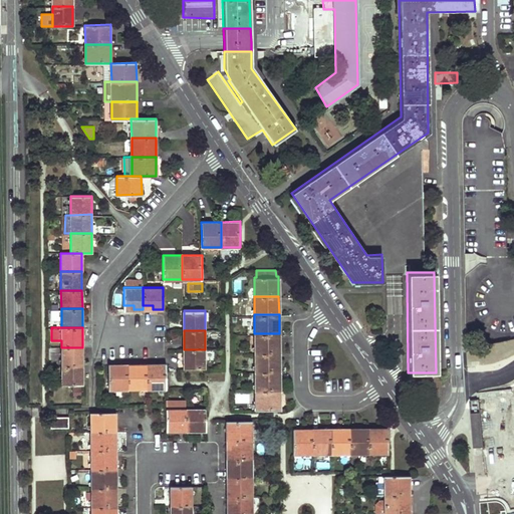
[(279,333),(254,333),(255,353),(279,352),(279,333)]
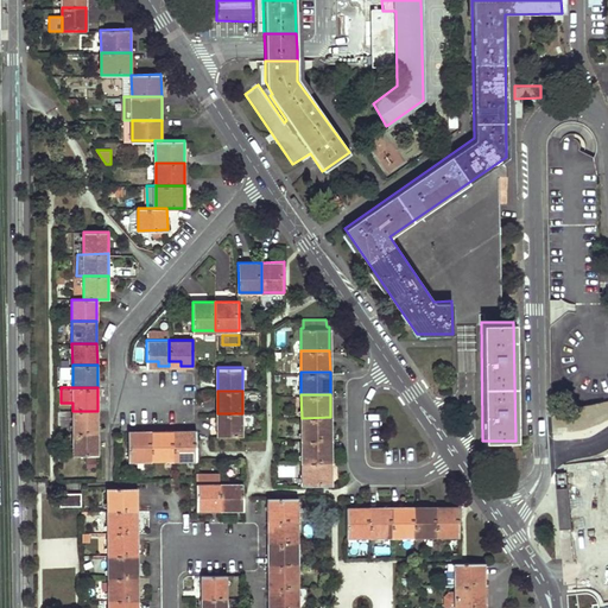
[(97,411),(73,411),(73,432),(97,432),(97,411)]
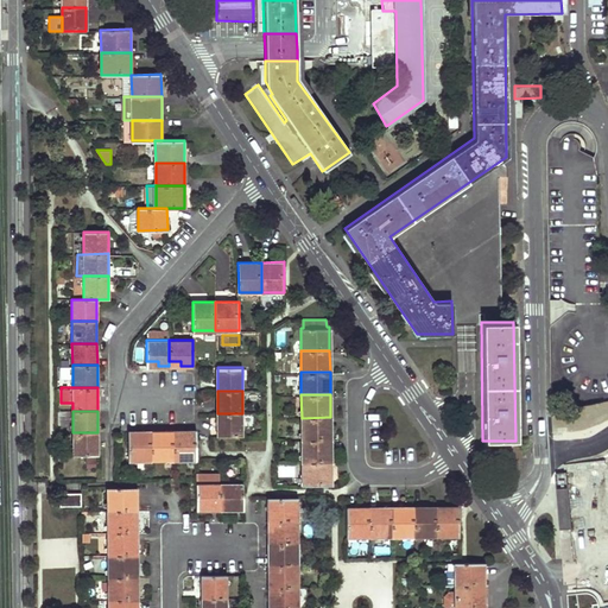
[(242,413),(217,413),(217,436),(242,436),(242,413)]
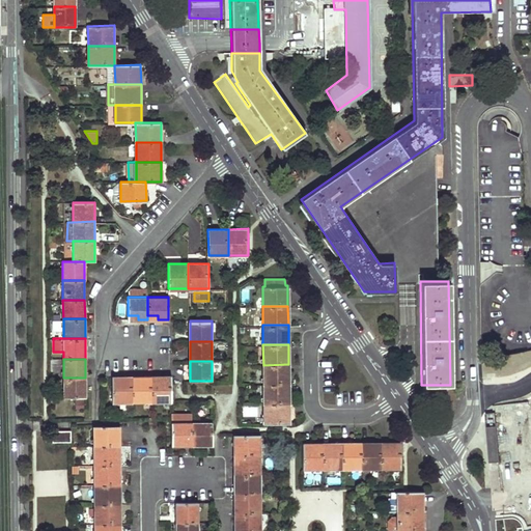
[(288,364),(263,365),(263,384),(288,384),(288,364)]
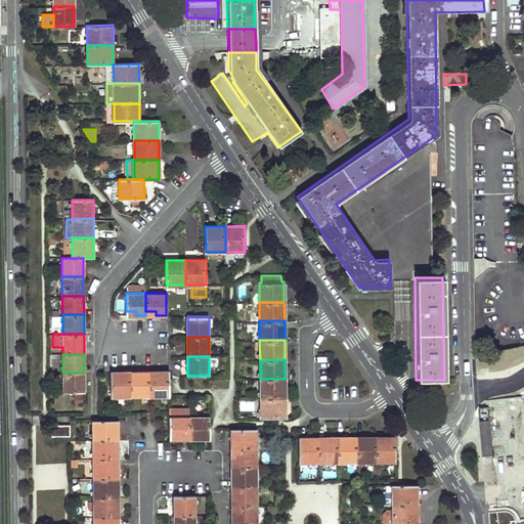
[(148,370),(129,372),(130,397),(148,397),(148,370)]
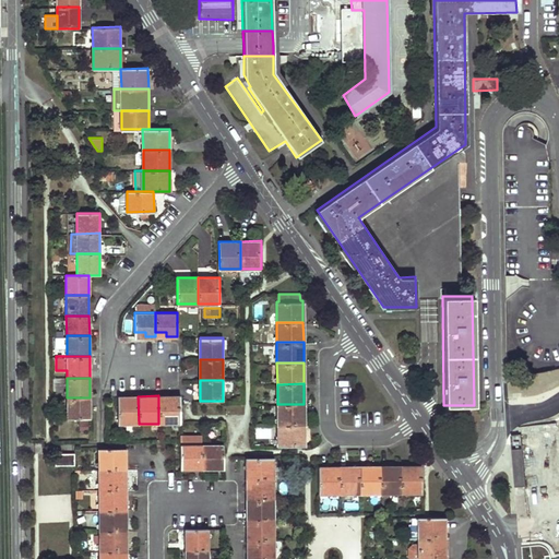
[(180,395),(158,395),(158,424),(180,424),(180,395)]
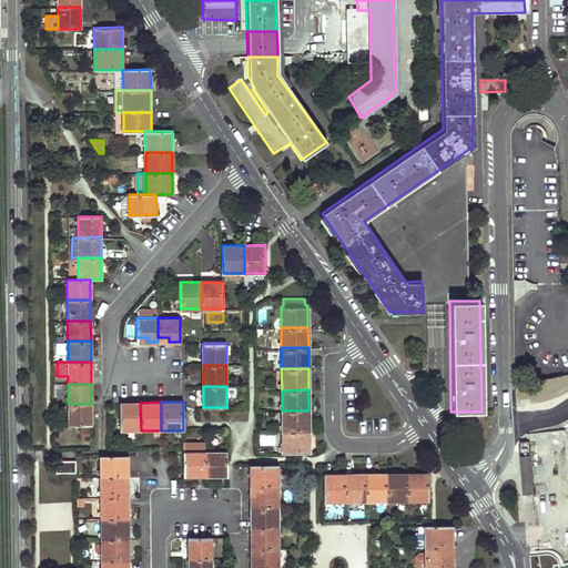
[(140,403),(120,403),(120,430),(141,430),(140,403)]
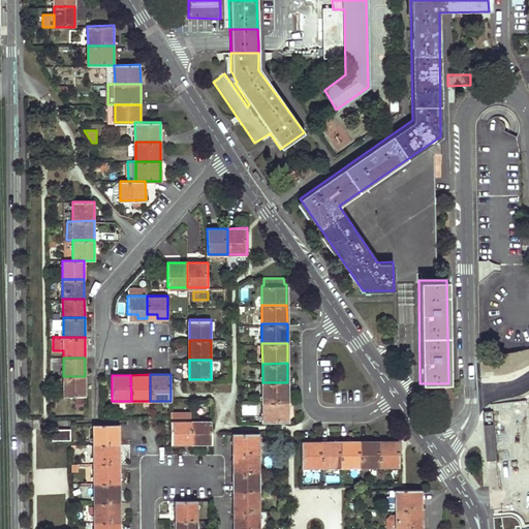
[(85,376),(63,376),(63,397),(85,397),(85,376)]
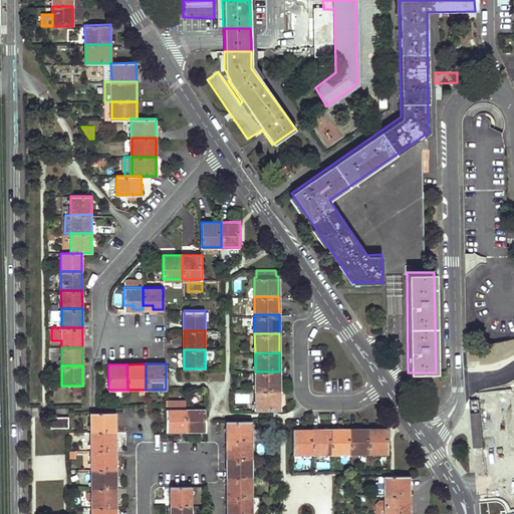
[(279,371),(255,371),(255,392),(280,392),(279,371)]
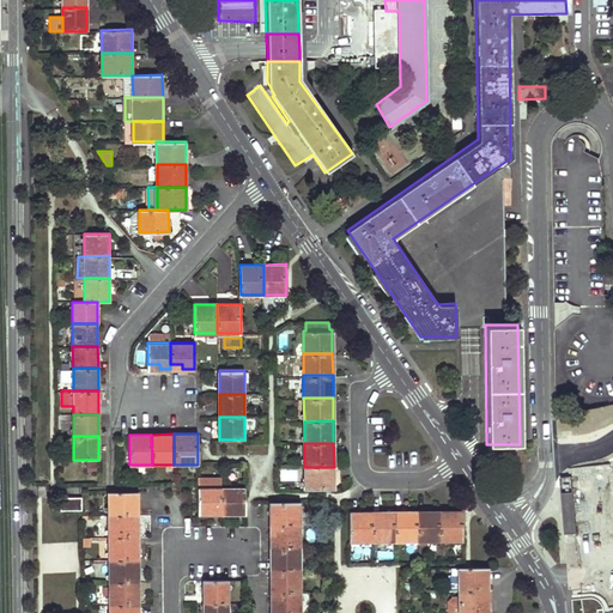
[(334,467),(304,467),(304,490),(334,489),(334,467)]
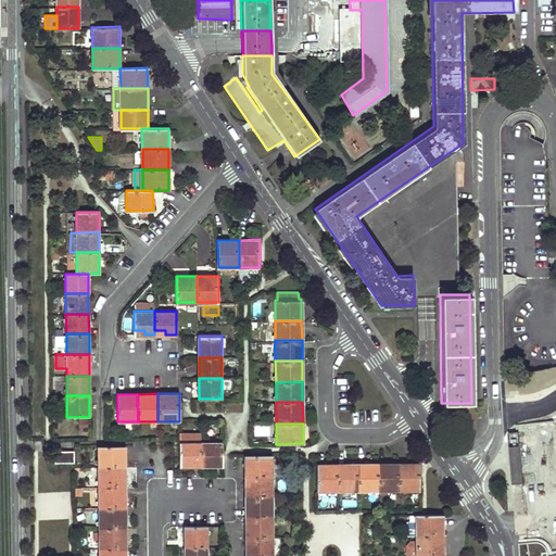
[(552,441),(541,441),(542,481),(554,481),(552,441)]
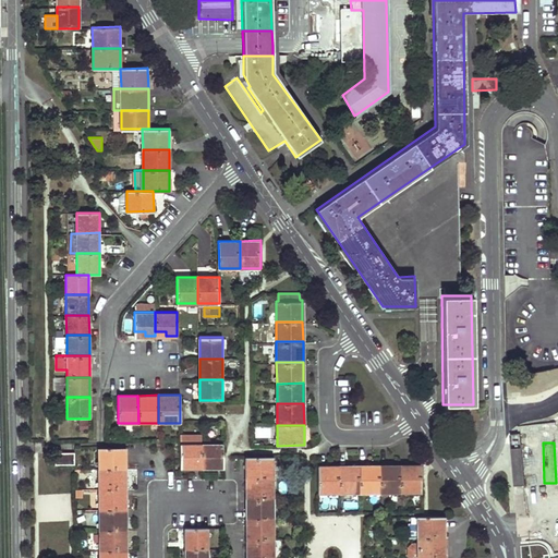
[(222,444),(201,445),(202,464),(202,468),(213,468),(213,464),(222,464),(222,444)]
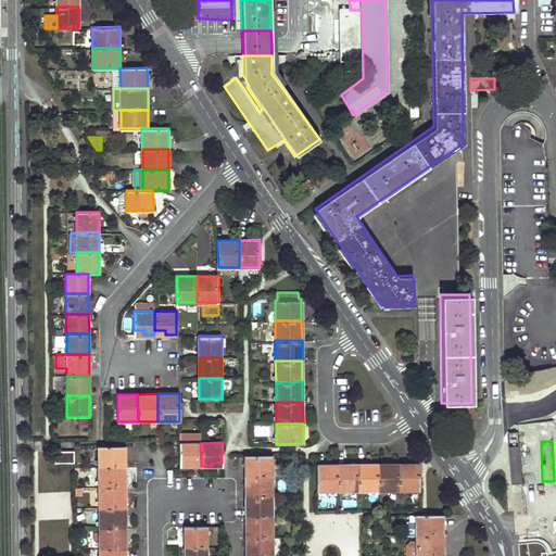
[(200,443),(179,443),(179,467),(190,466),(190,463),(201,463),(200,443)]
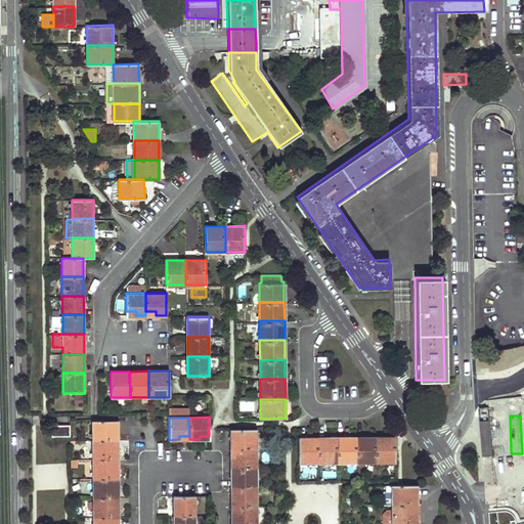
[(118,421),(93,421),(93,440),(118,441),(118,421)]
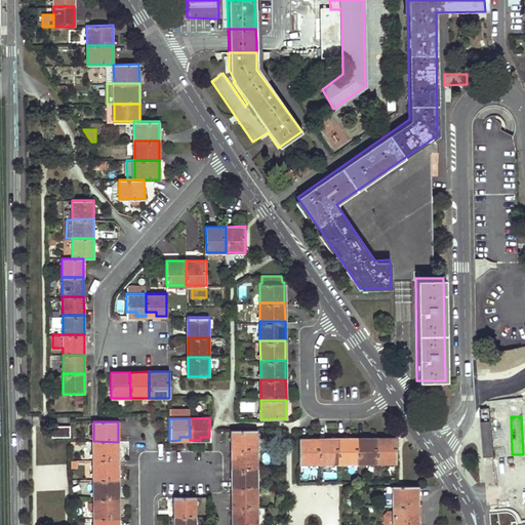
[(491,421),(482,422),(484,456),(494,456),(491,421)]
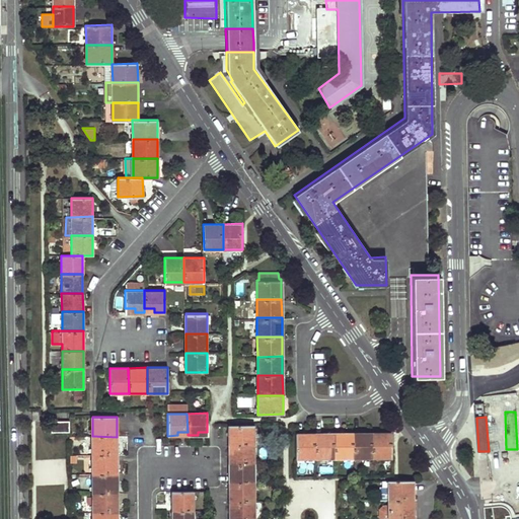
[(52,422),(51,432),(68,432),(68,422),(52,422)]
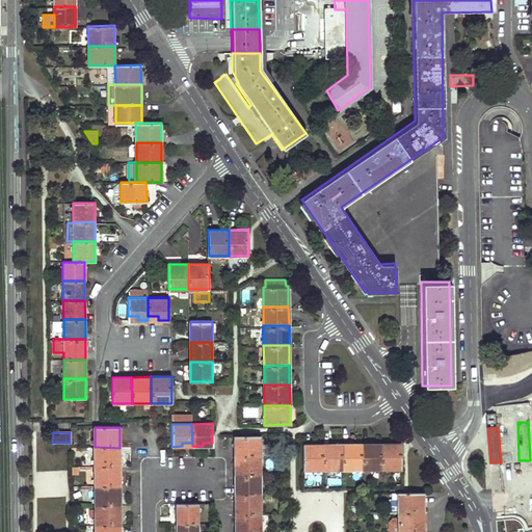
[(259,434),(234,434),(234,446),(234,454),(259,454),(259,434)]
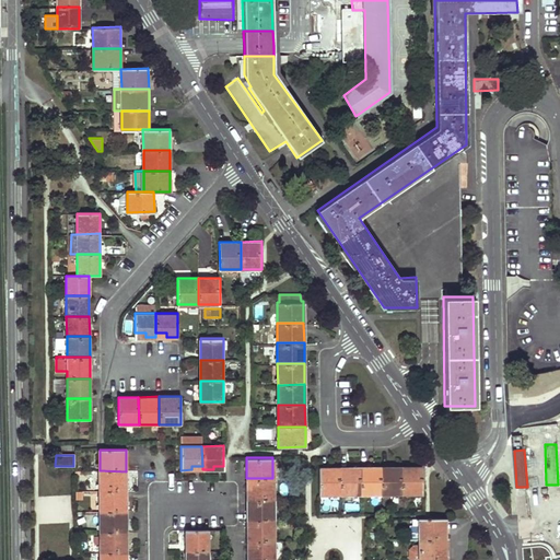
[(372,466),(360,467),(360,494),(382,493),(381,466),(372,466)]
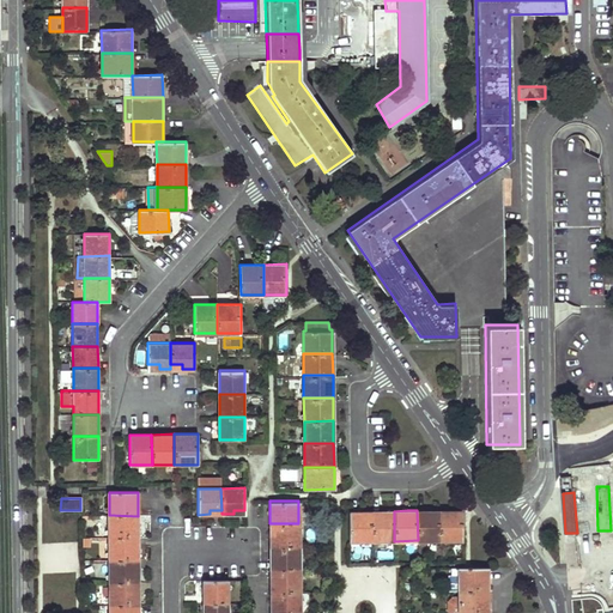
[(428,510),(417,510),(418,540),(431,540),(439,540),(438,510),(428,510)]
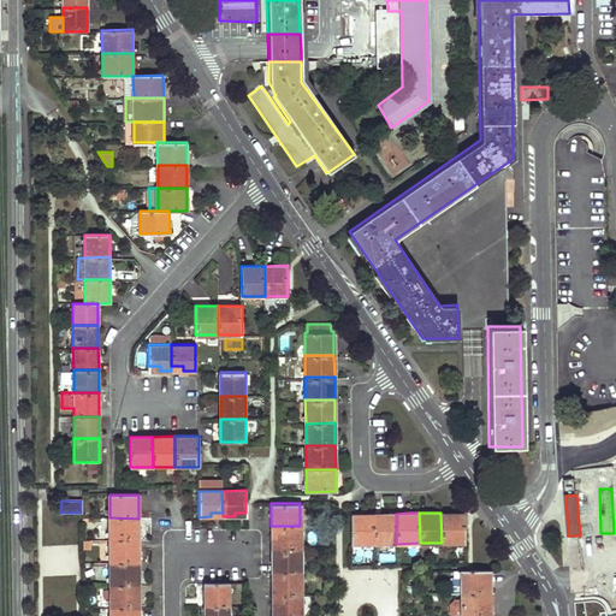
[(452,513),(440,513),(442,543),(465,543),(463,513),(452,513)]
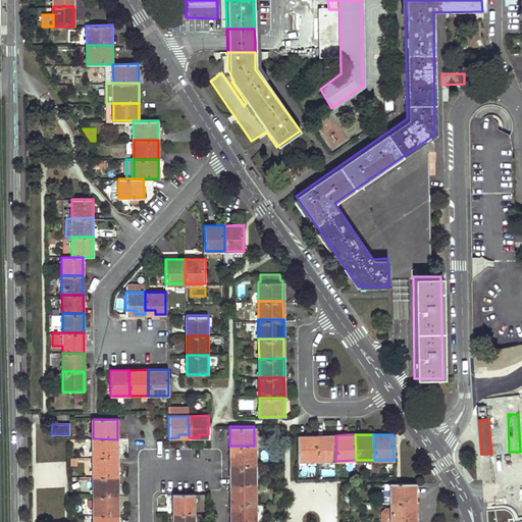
[(306,435),(297,435),(298,461),(317,461),(317,435),(306,435)]
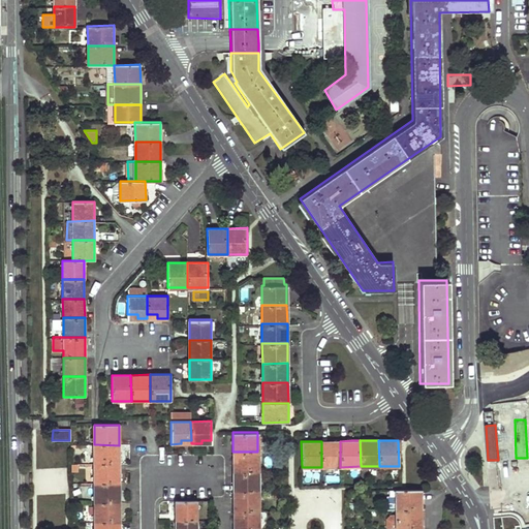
[(332,441),(321,441),(321,467),(340,467),(340,441),(332,441)]
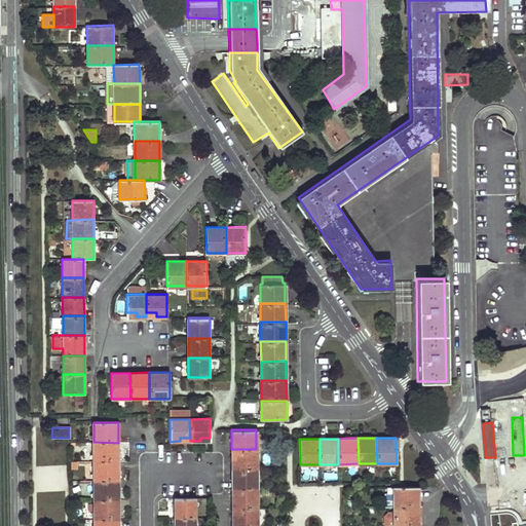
[(118,443),(94,442),(94,461),(118,461),(118,451),(118,443)]
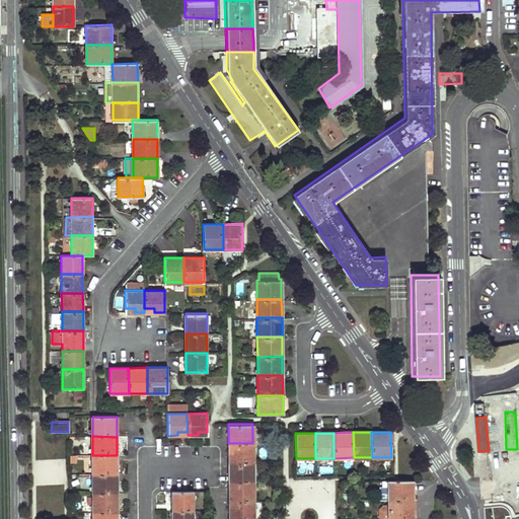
[(252,443),(228,443),(228,454),(228,463),(253,462),(252,443)]
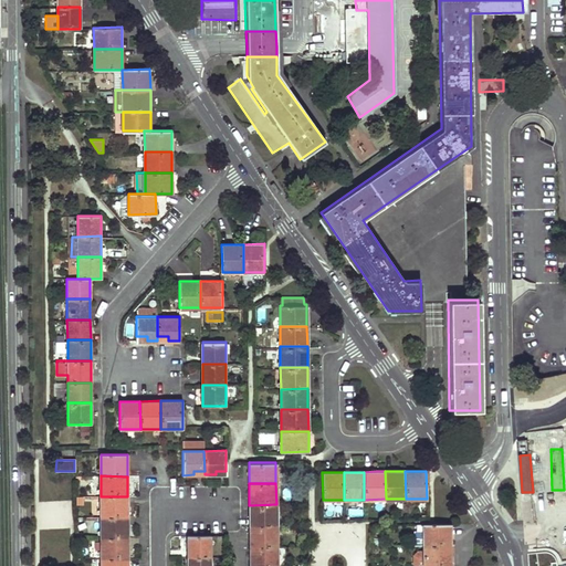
[(127,496),(101,496),(101,517),(127,517),(127,509),(127,496)]
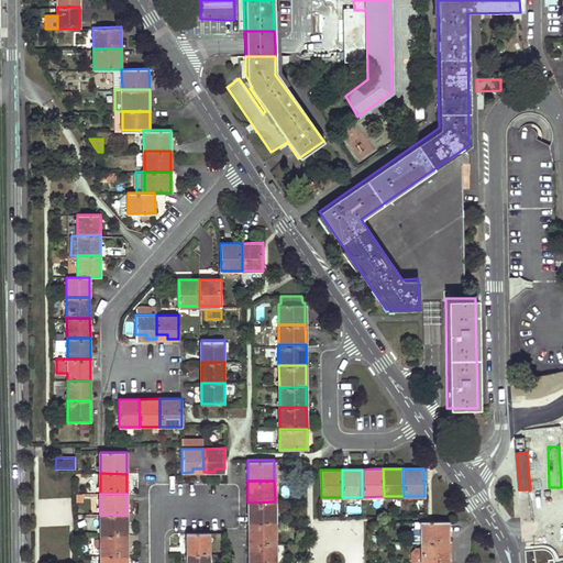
[(275,501),(247,503),(247,514),(247,523),(275,522),(275,501)]
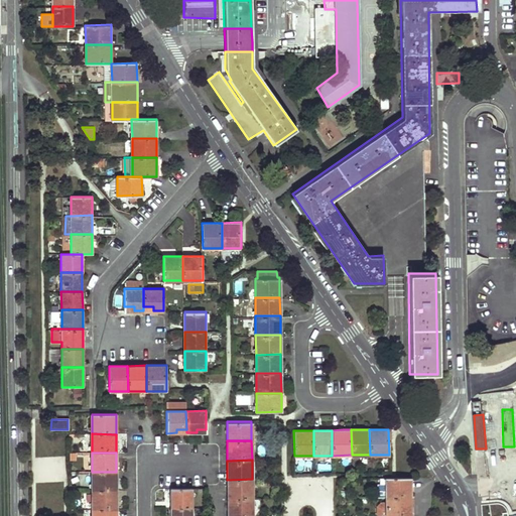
[(116,472),(92,472),(92,491),(116,490),(116,483),(116,472)]
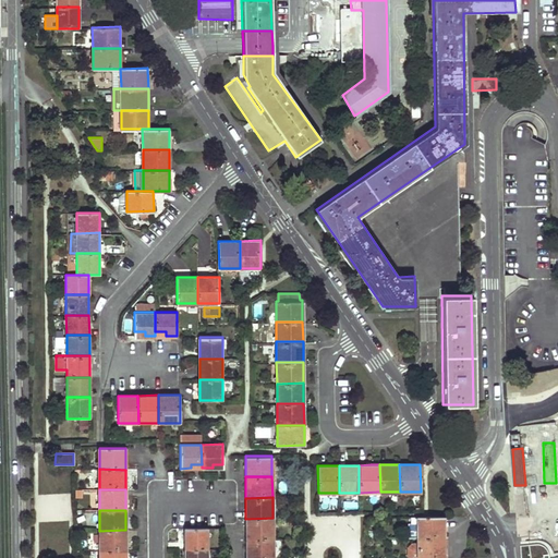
[(444,516),(411,516),(411,522),(408,522),(408,537),(416,537),(444,537),(444,526),(444,516)]
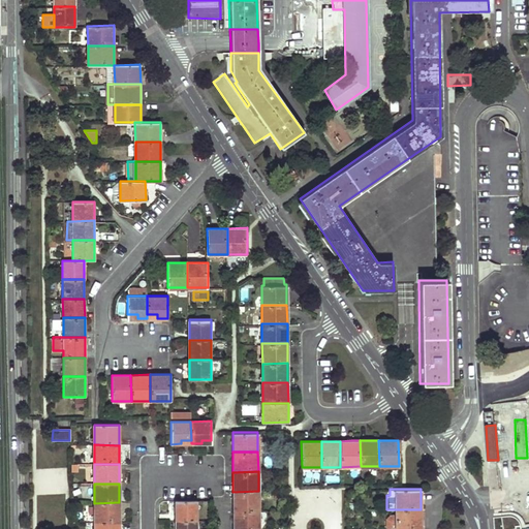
[(258,491),(232,492),(232,502),(232,509),(258,509),(258,491)]
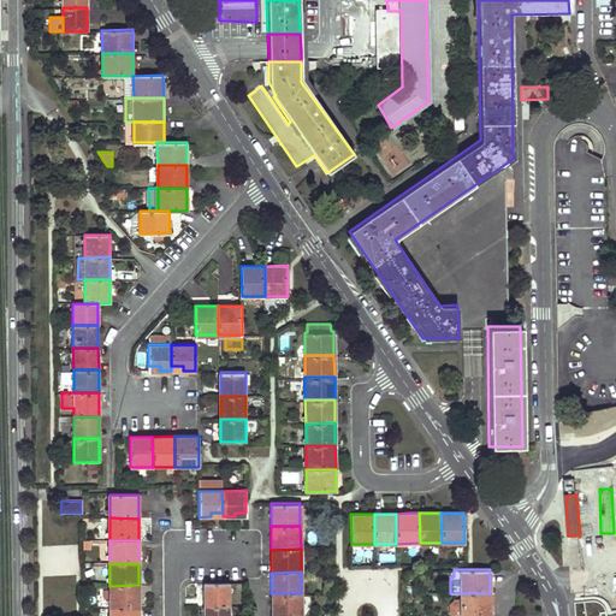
[(229,581),(203,582),(203,594),(205,605),(229,604),(229,581)]
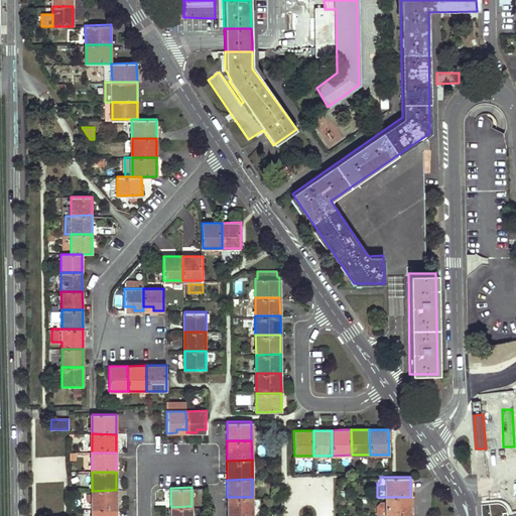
[(116,490),(92,491),(92,509),(116,509),(116,502),(116,490)]
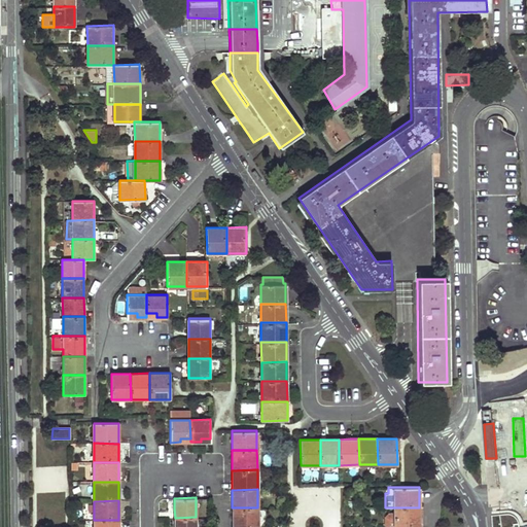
[(257,507),(232,507),(232,519),(232,526),(251,526),(257,526),(257,507)]
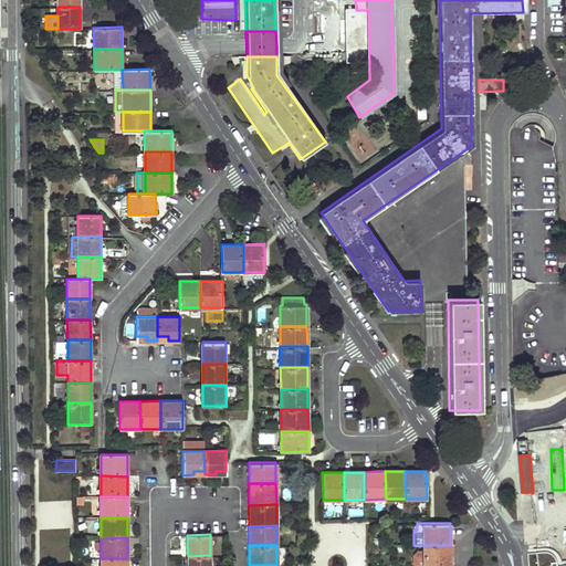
[(412,555),(412,562),(417,565),(422,565),(450,565),(450,555),(450,545),(422,545),(422,552),(418,552),(412,555)]
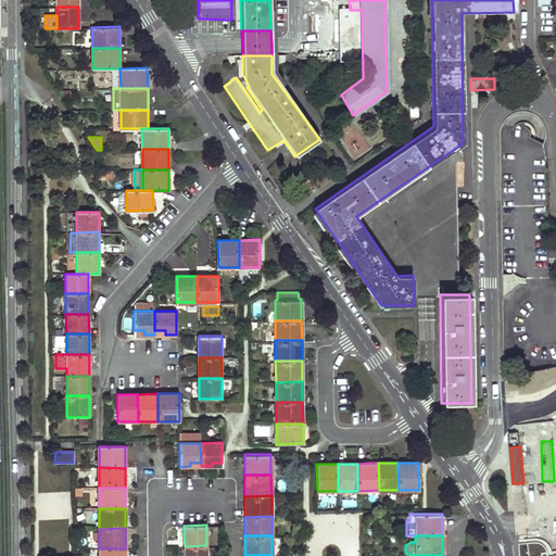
[(206,555),(206,545),(185,546),(184,555),(206,555)]
